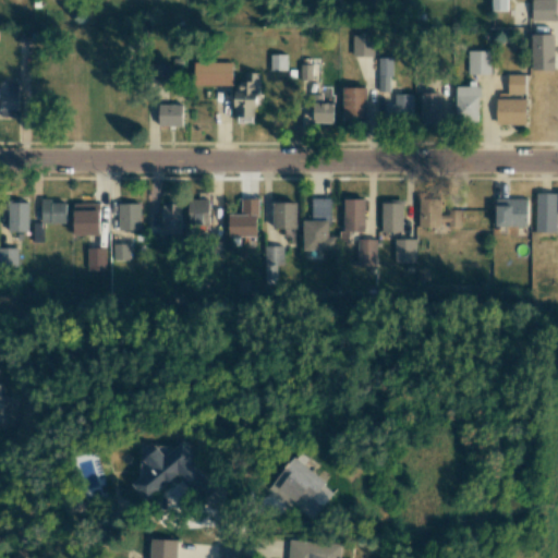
[(490,0),(490,11),(507,11),(506,0),(490,0)]
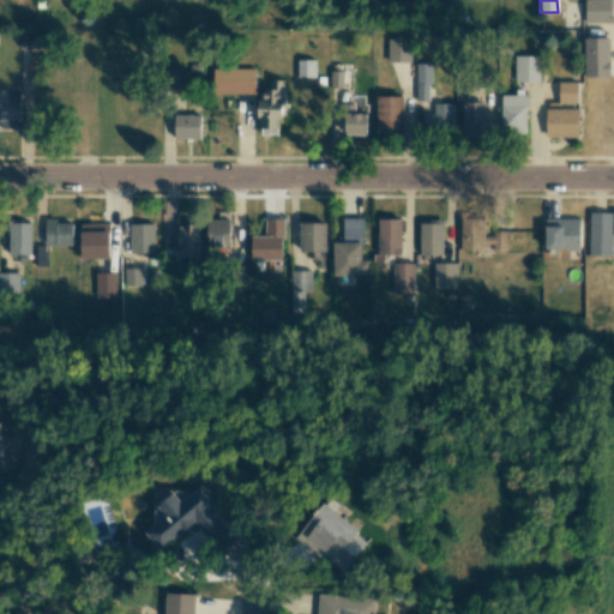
[(611,0),(584,0),(584,23),(612,23),(611,0)]
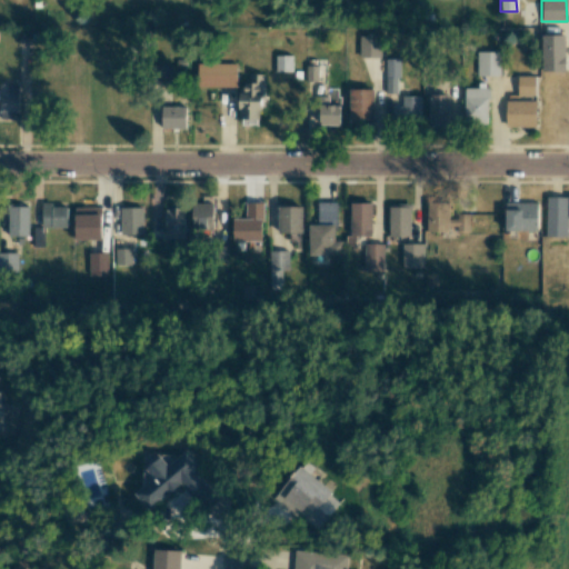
[(566,36),(541,35),(541,71),(565,72),(566,36)]
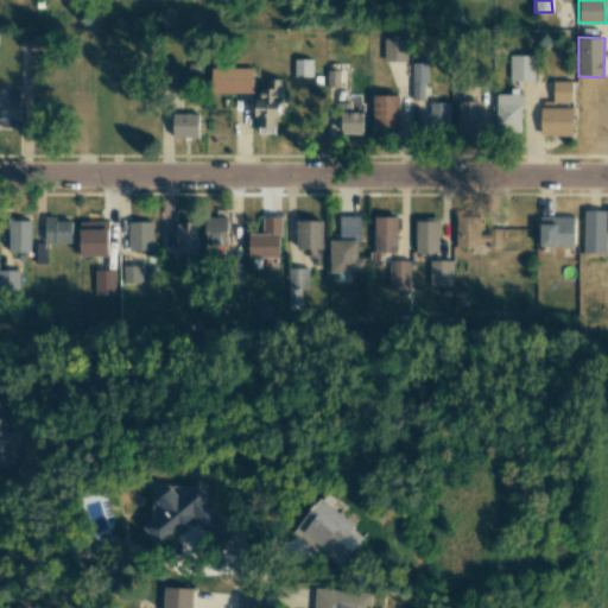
[(384,62),(406,62),(406,38),(382,38),(384,62)]
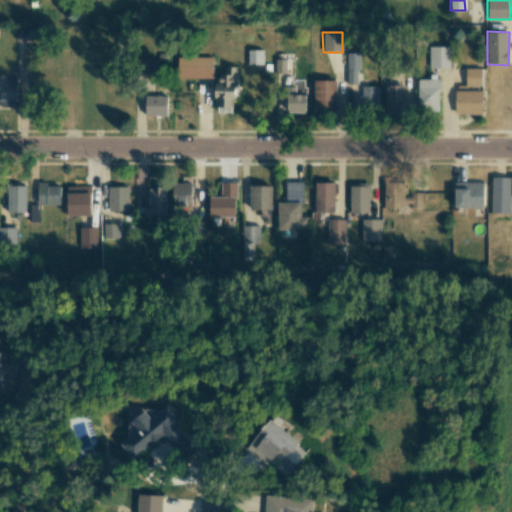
[(450,47),(429,47),(429,68),(450,68),(450,47)]
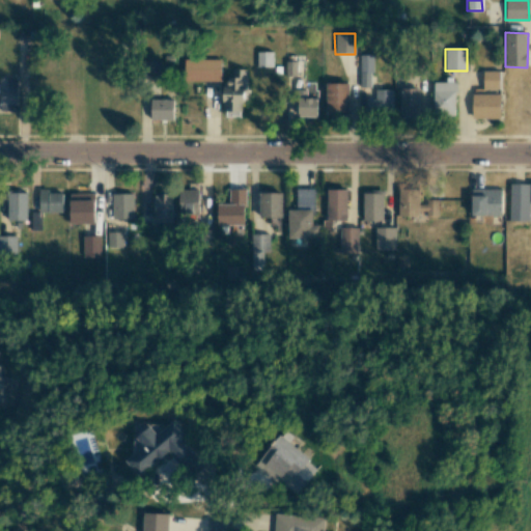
[(39,90),(59,90),(60,53),(40,52),(39,90)]
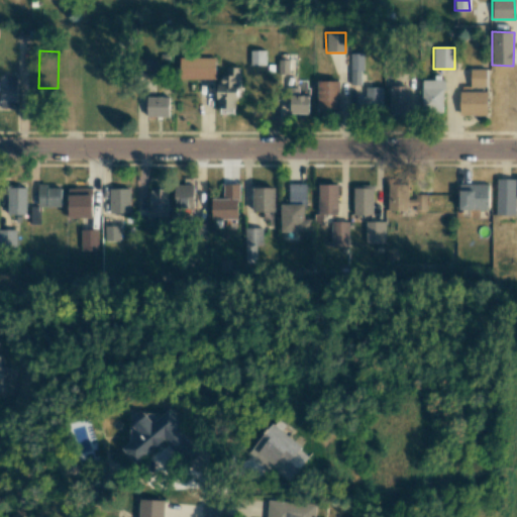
[(250,65),(265,65),(265,50),(249,50),(250,65)]
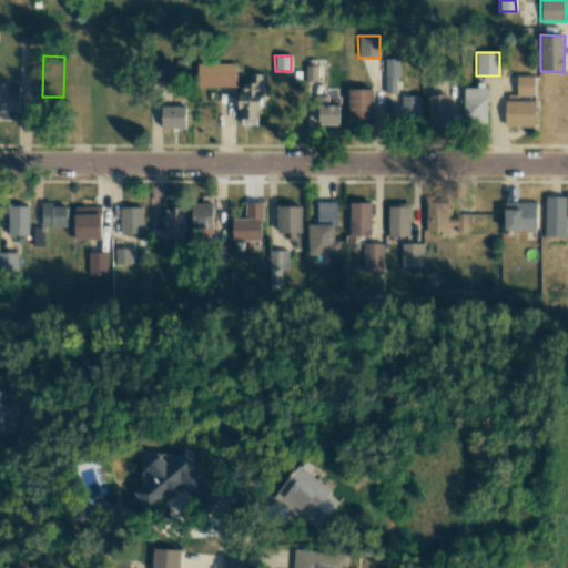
[(397,59),(385,59),(385,93),(397,93),(397,59)]
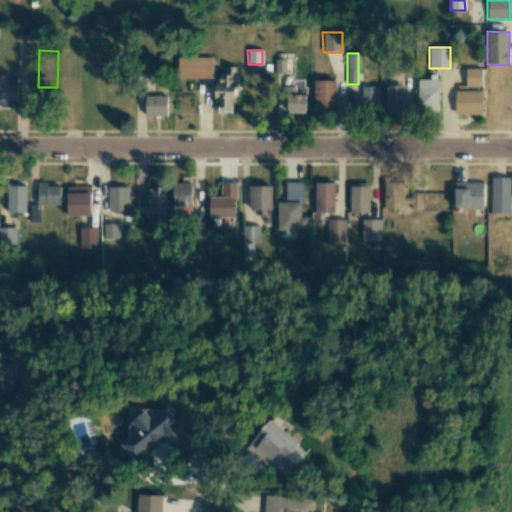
[(212,57),(177,57),(178,79),(213,78),(212,57)]
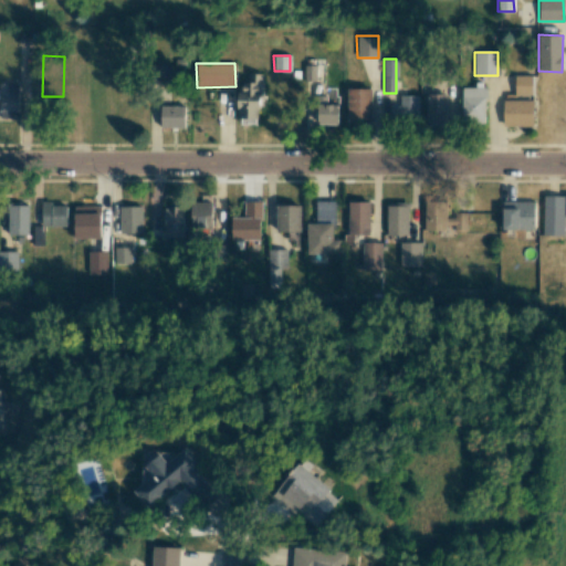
[(260,74),(249,74),(249,83),(239,83),(238,123),(260,124),(260,74)]
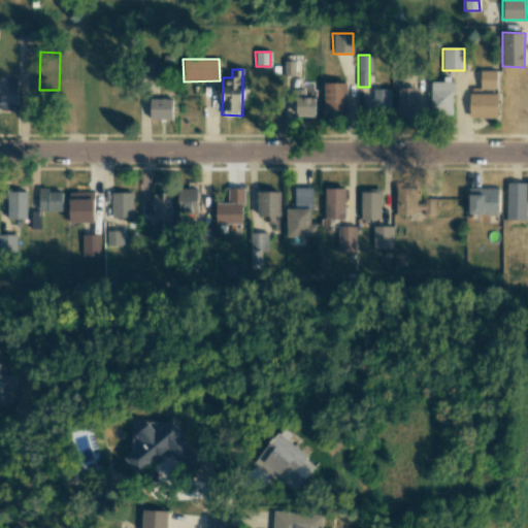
[(480,89),(496,89),(496,70),(481,70),(480,89)]
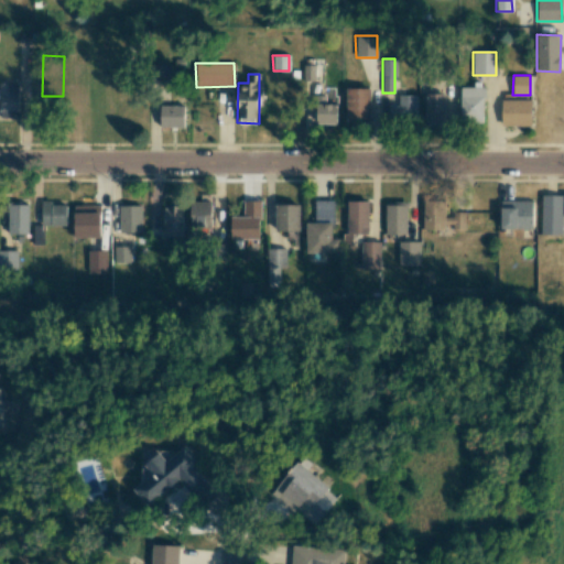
[(0,118),(19,118),(19,84),(0,84),(0,118)]
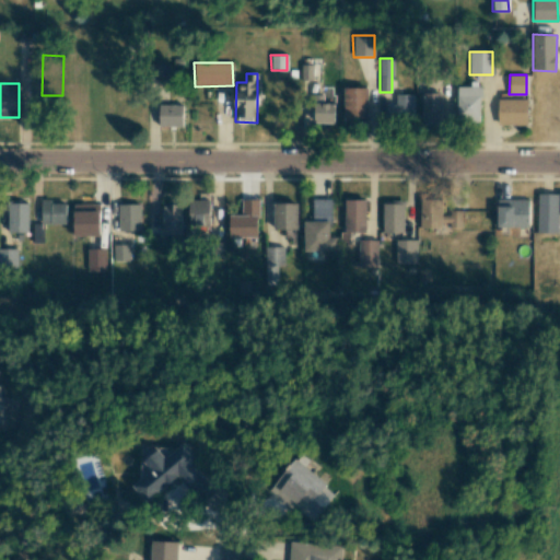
[(456,88),(457,121),(481,121),(480,86),(456,88)]
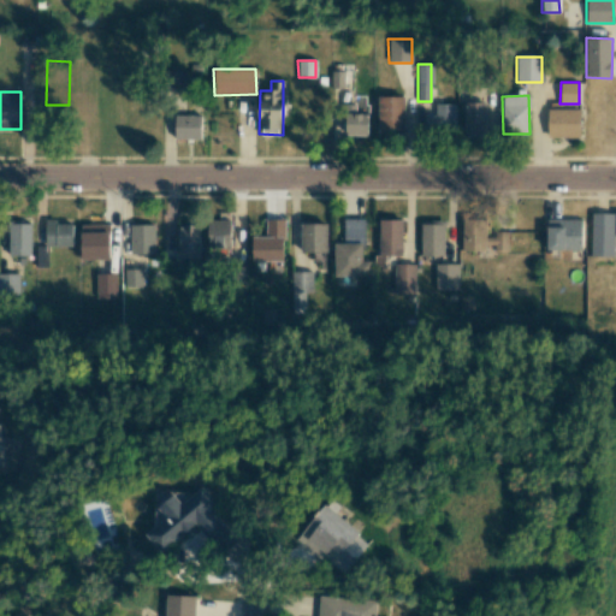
[(404,96),(378,96),(378,131),(403,131),(404,96)]
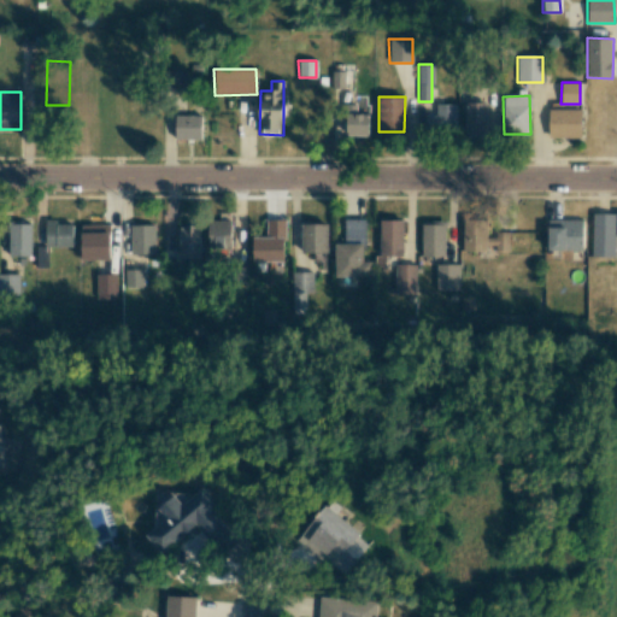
[(154,130),(153,101),(139,101),(139,106),(128,106),(128,130),(154,130)]
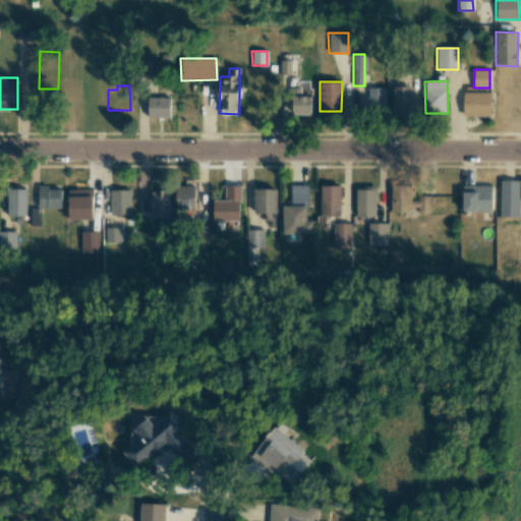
[(392,87),(393,115),(410,115),(410,87),(392,87)]
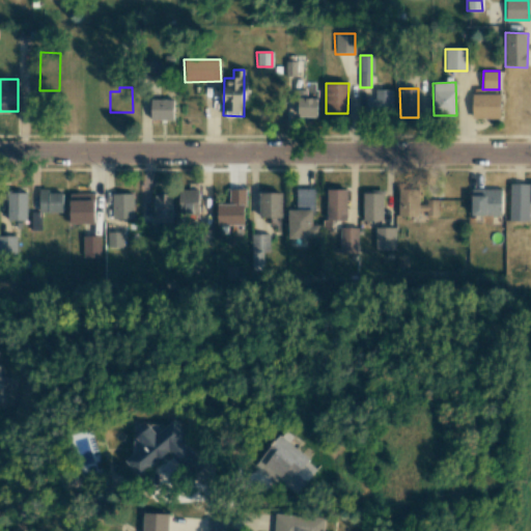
[(392,90),(374,89),(374,99),(366,99),(366,113),(391,113),(392,90)]
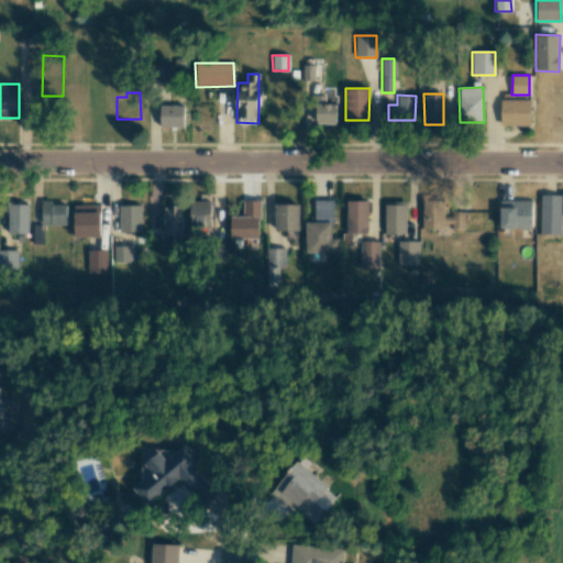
[(500,100),(500,125),(530,125),(529,100),(500,100)]
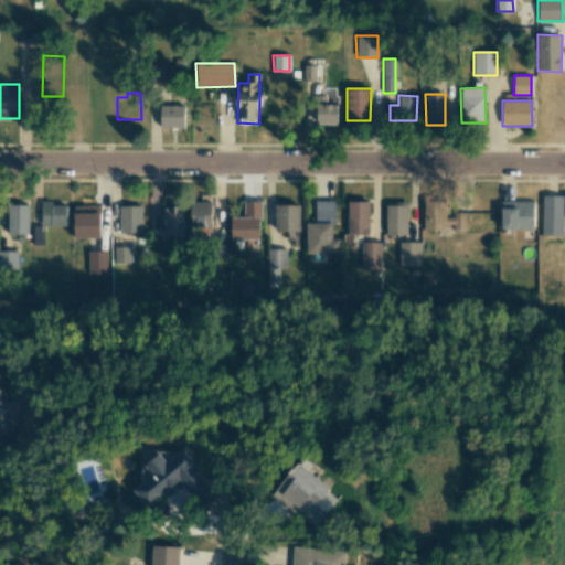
[(316,125),(337,125),(338,105),(317,104),(316,125)]
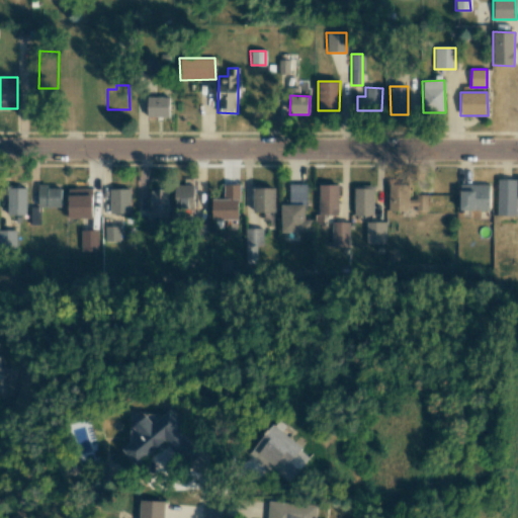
[(147,116),(168,117),(169,97),(147,97),(147,116)]
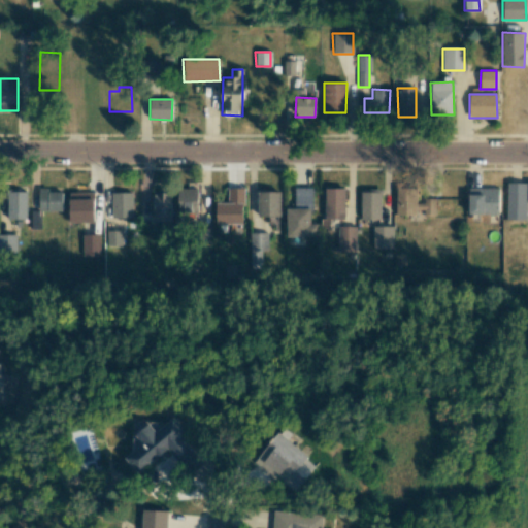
[(526,220),(526,202),(527,202),(527,183),(506,183),(505,220),(526,220)]
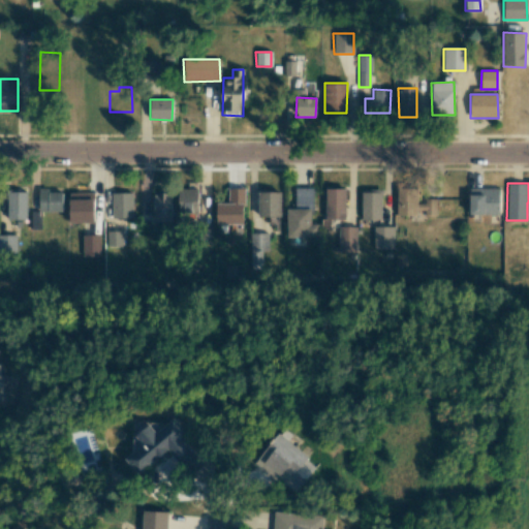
[(216,224),(243,224),(243,188),(227,188),(227,204),(216,204),(216,224)]
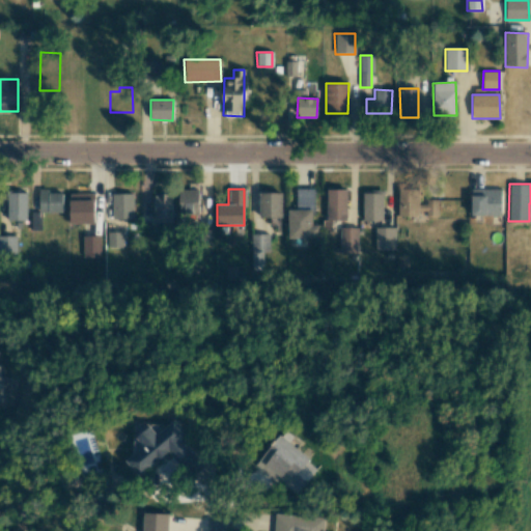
[(313,189),(295,189),(296,208),(314,207),(313,189)]
